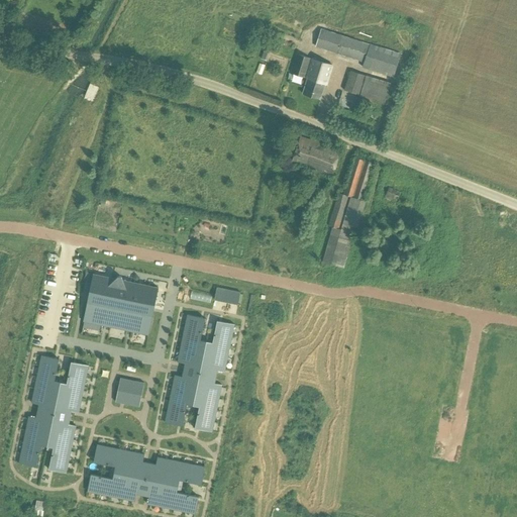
[(315,46),(365,63),(370,44),(321,28),(315,46)]
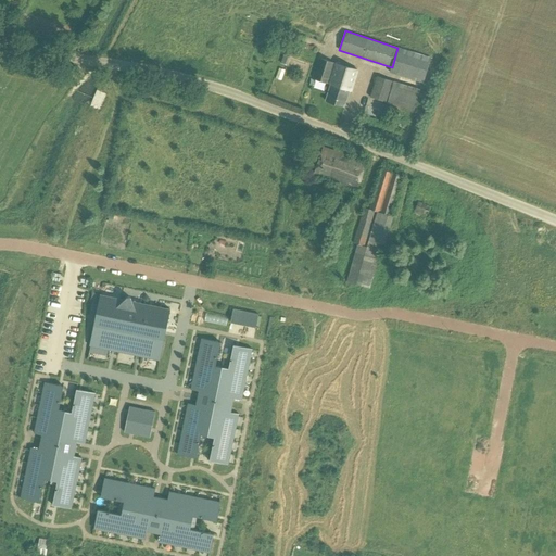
[(35,42),(37,36),(30,34),(28,40),(35,42)]
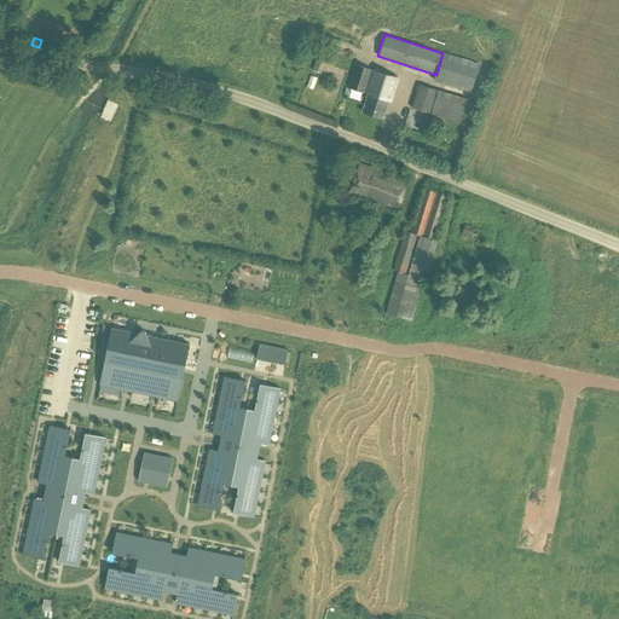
[(443,53),(437,75),(434,80),(472,92),(480,64),(443,53)]
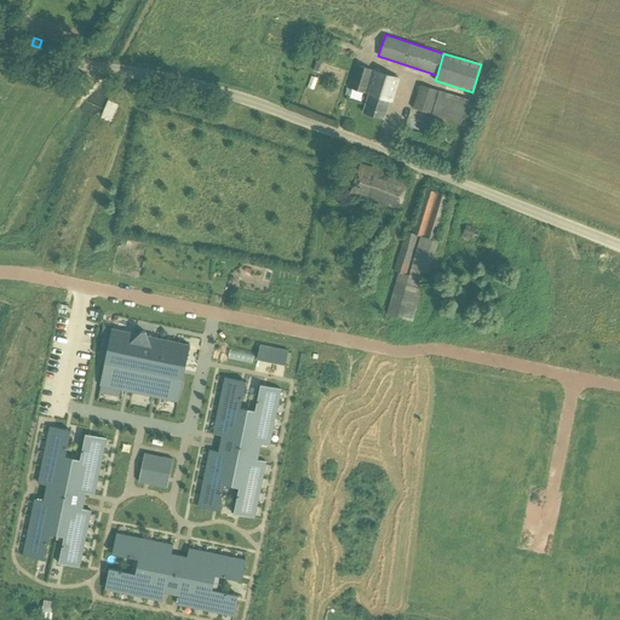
[(350,89),(366,92),(373,70),(357,64),(350,89)]
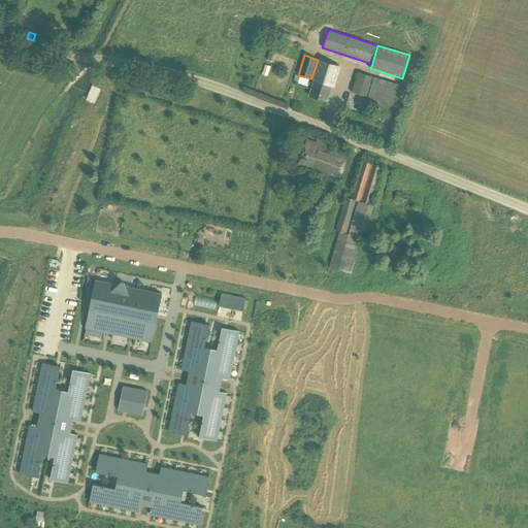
[(318,60),(311,78),(315,79),(309,95),(327,101),(332,86),(333,86),(339,67),(318,60)]
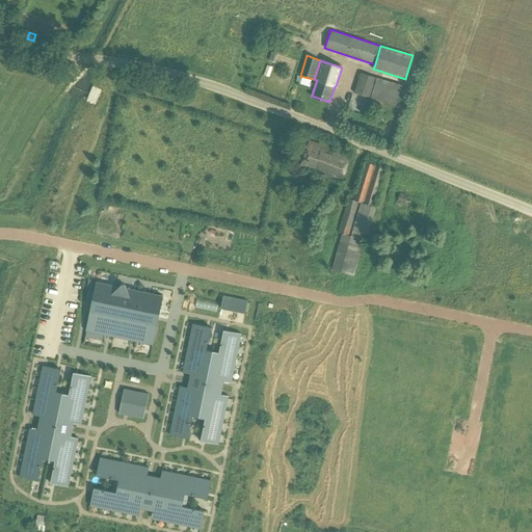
[(361,73),(354,94),(369,98),(367,105),(392,112),(400,84),(361,73)]
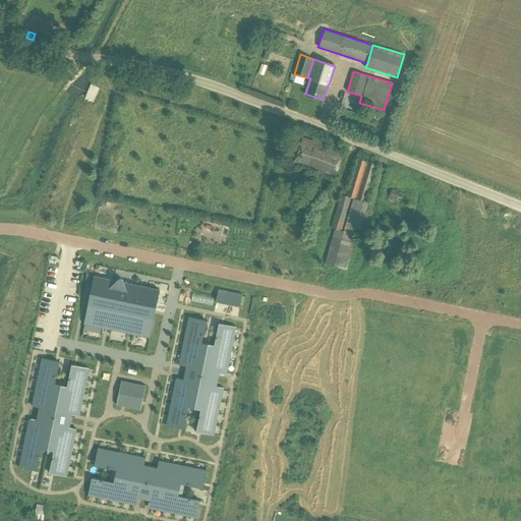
[(364,160),(353,195),(361,197),(371,162),(364,160)]
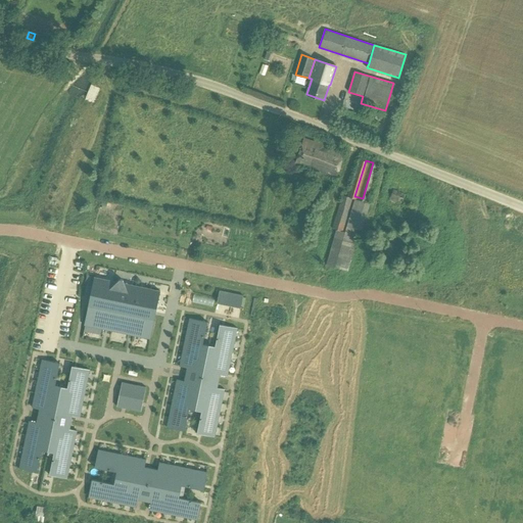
[(88,305),(84,325),(93,327),(93,326),(101,328),(102,329),(105,329),(108,330),(110,330),(111,330),(123,332),(123,333),(129,334),(130,334),(133,335),(134,334),(141,336),(150,338),(154,320),(149,319),(151,307),(156,308),(156,307),(160,291),(156,290),(156,291),(149,289),(149,288),(148,288),(148,287),(140,286),(139,287),(138,286),(138,287),(129,285),(129,284),(124,283),(123,281),(123,280),(120,279),(119,280),(116,282),(113,281),(113,282),(103,280),(103,279),(95,277),(94,277),(93,282),(90,294),(102,296),(92,306),(88,305)]
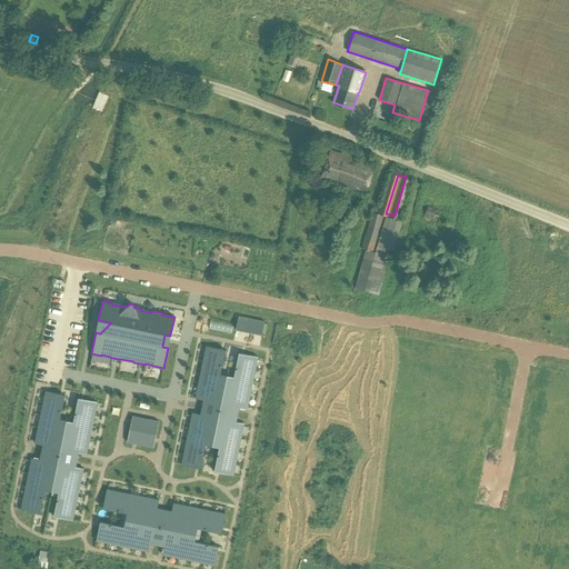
[(262,335),(266,321),(239,316),(236,329),(262,335)]
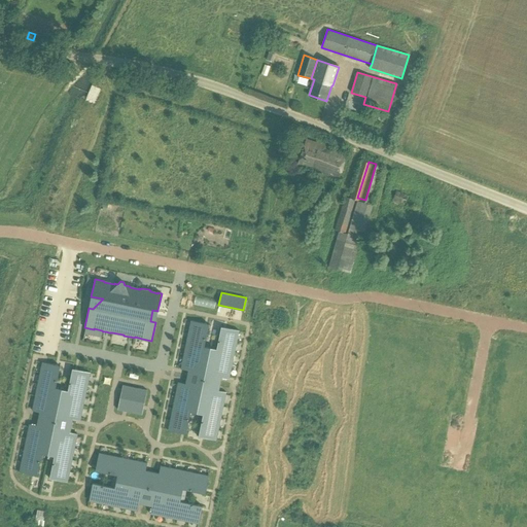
[(229,379),(239,330),(221,327),(217,349),(204,347),(208,324),(190,320),(181,369),(188,371),(186,384),(178,382),(168,430),(185,434),(189,412),(204,415),(199,436),(216,441),(226,392),(218,390),(221,377),(229,379)]
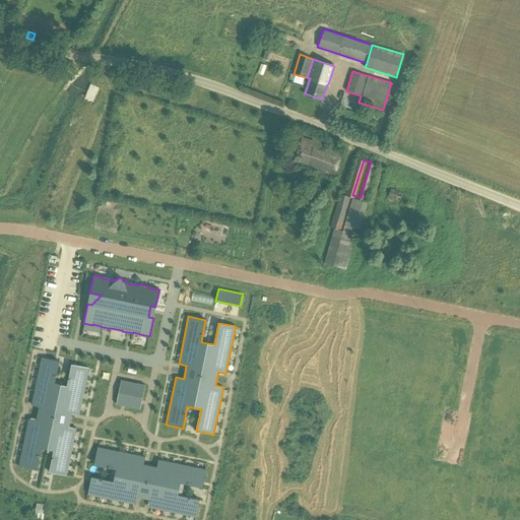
[(66,475),(76,429),(68,427),(71,413),(79,415),(89,368),(72,364),(67,386),(54,383),(59,362),(42,358),(31,405),(40,407),(37,419),(29,418),(19,466),(36,469),(41,447),(54,450),(50,472),(66,475)]
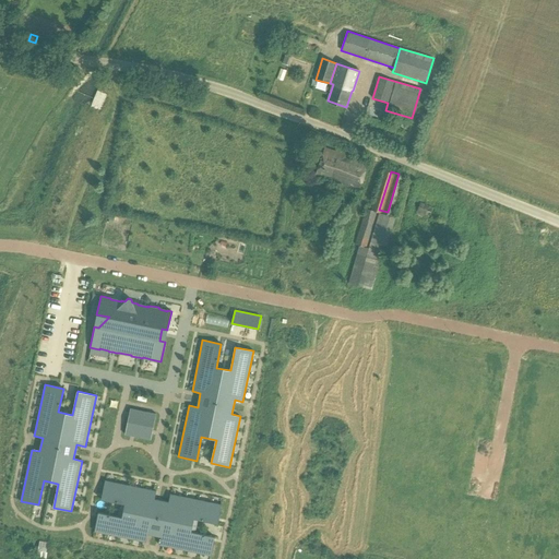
[(152,430),(156,414),(146,412),(130,408),(128,417),(125,435),(134,436),(151,440),(152,430)]
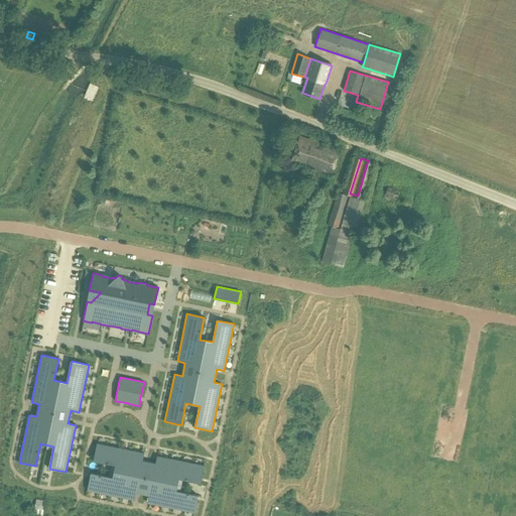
[(198,496),(176,492),(178,478),(201,483),(205,466),(157,456),(155,464),(142,461),(144,454),(97,443),(94,461),(115,465),(113,479),(91,474),(87,491),(134,500),(136,493),(149,495),(147,503),(195,513),(198,496)]
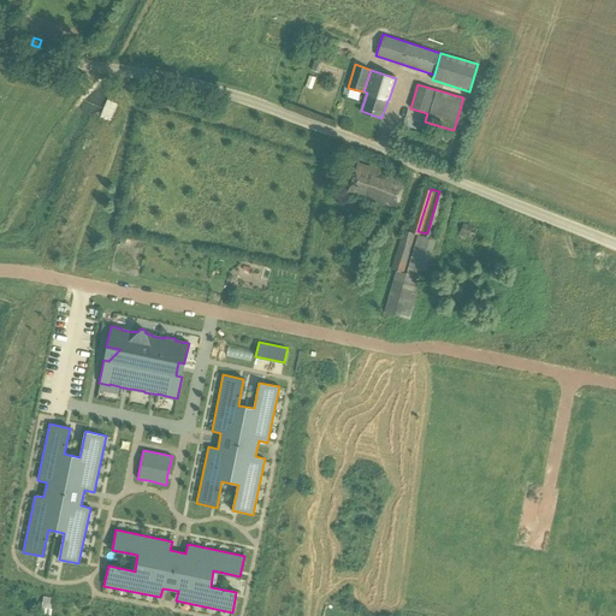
[(52,597),(43,596),(41,605),(51,608),(52,597)]
